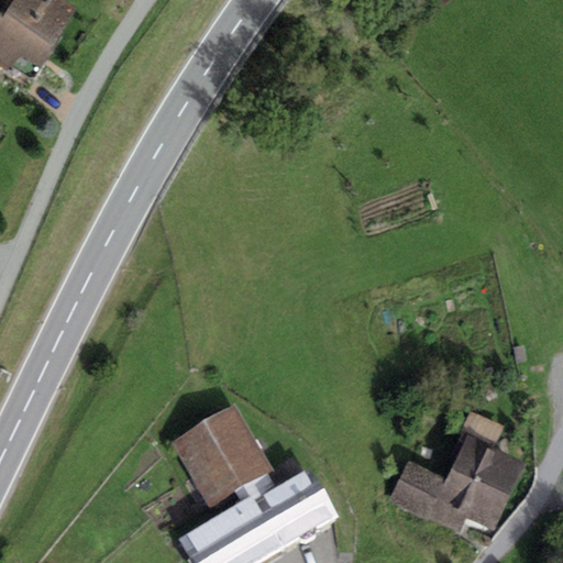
[(30,84),(75,8),(62,0),(14,0),(8,12),(4,9),(0,15),(0,65),(1,66),(30,84)]
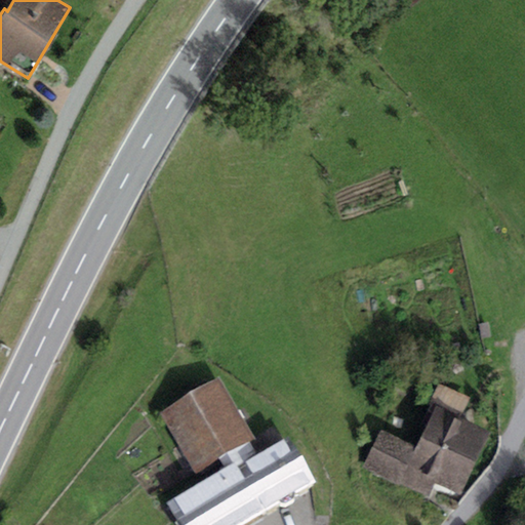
[(249,442),(255,438),(218,377),(159,413),(196,474),(219,459),(249,442)]
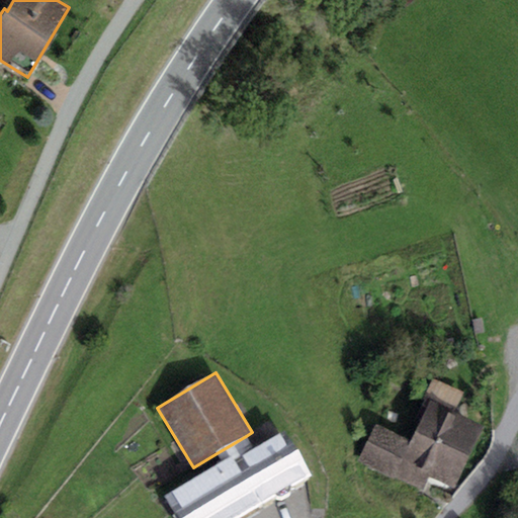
[(420,405),(427,408),(430,402),(452,412),(462,392),(432,378),(420,405)]
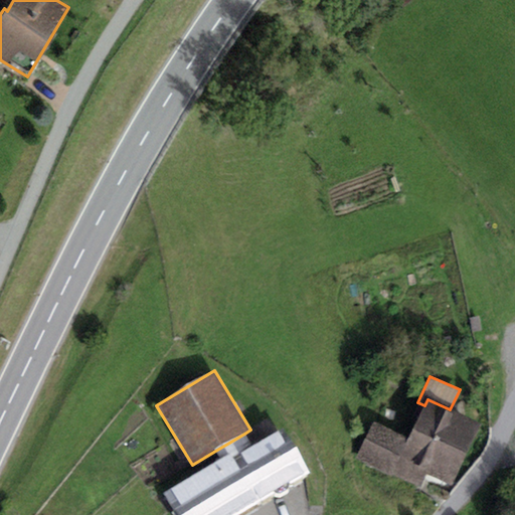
[(450,409),(427,399),(424,405),(412,430),(465,456),(480,424),(450,409)]
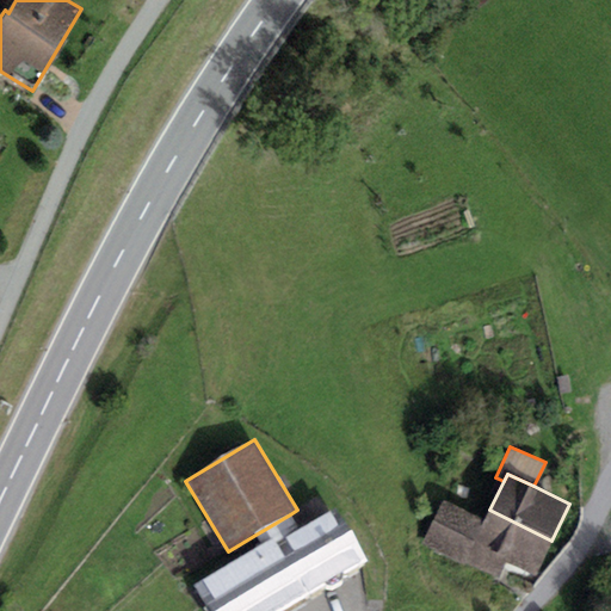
[(498,584),(508,563),(534,576),(551,541),(489,510),(483,520),(443,500),(420,545),(498,584)]
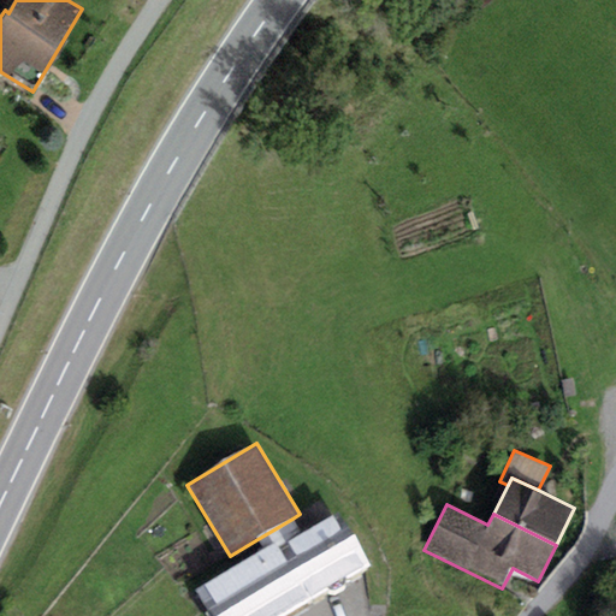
[(194,592),(197,598),(208,615),(285,615),(371,566),(338,513),(302,534),(298,528),(292,519),(258,539),(264,550),(194,592)]
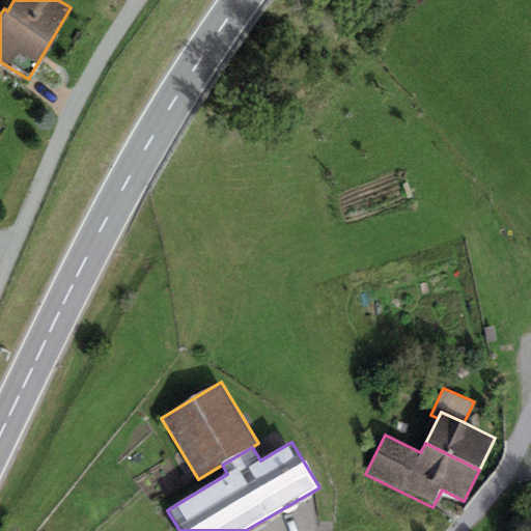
All buildings are outlined.
